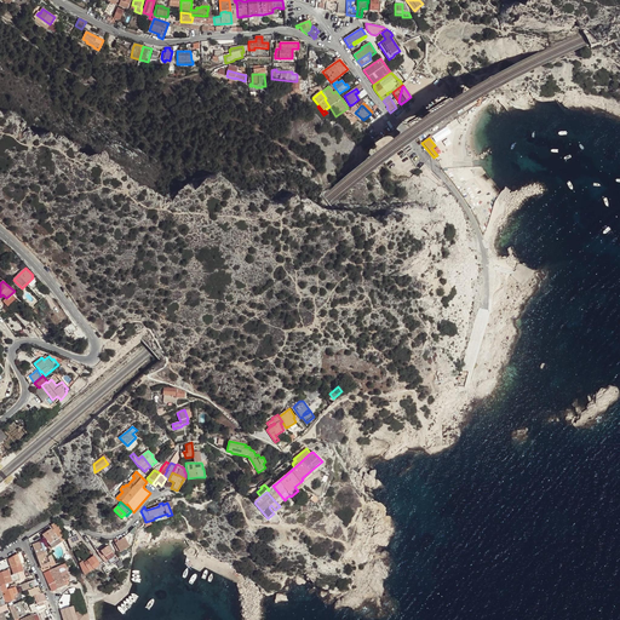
[(58,539),(63,537),(57,522),(52,524),(53,529),(52,530),(52,529),(42,535),(52,549),(61,543),(58,539)]
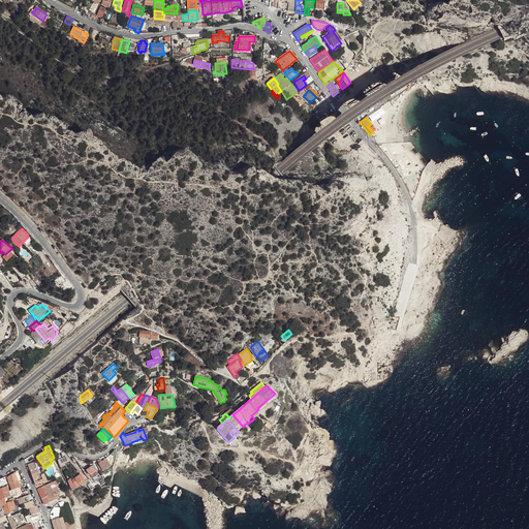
[(103,471),(110,466),(105,459),(101,462),(99,464),(103,471)]
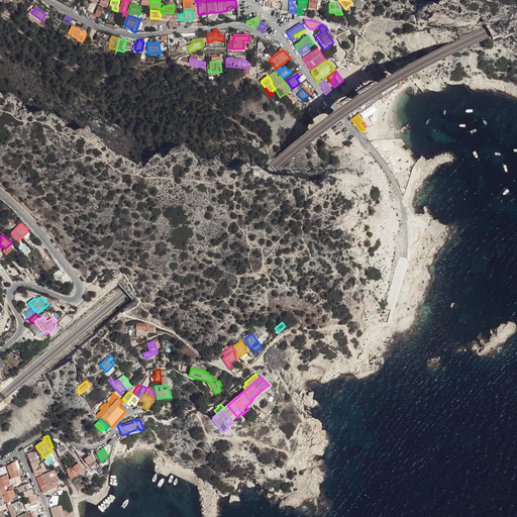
[(37,463),(32,451),(26,453),(33,474),(42,472),(41,469),(39,463),(39,462),(37,463)]
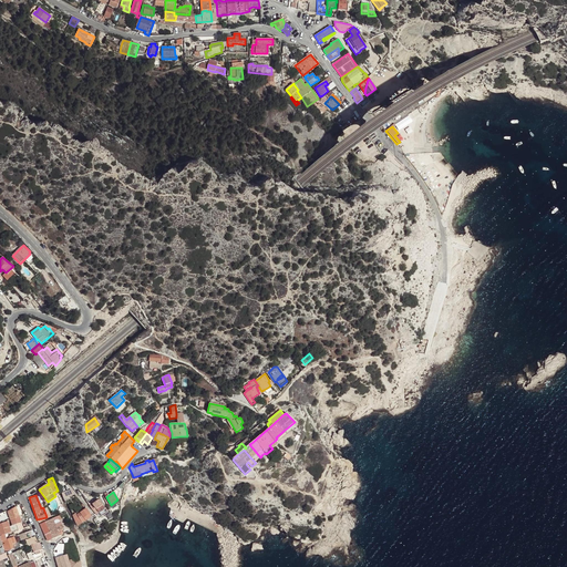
[(107,512),(99,500),(93,504),(91,505),(91,506),(94,511),(96,508),(99,512),(101,516),(107,512)]
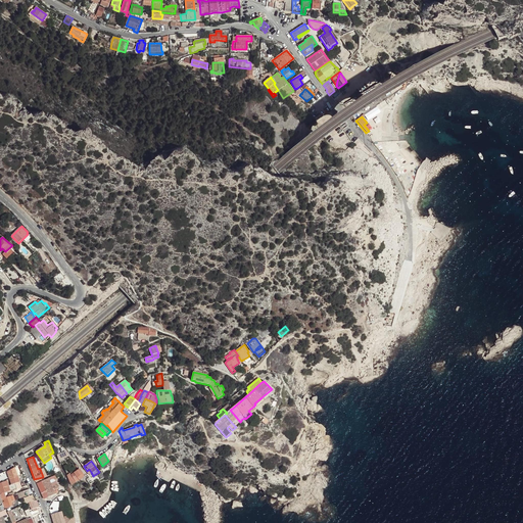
[(7,472),(10,479),(17,476),(20,475),(17,467),(7,472)]
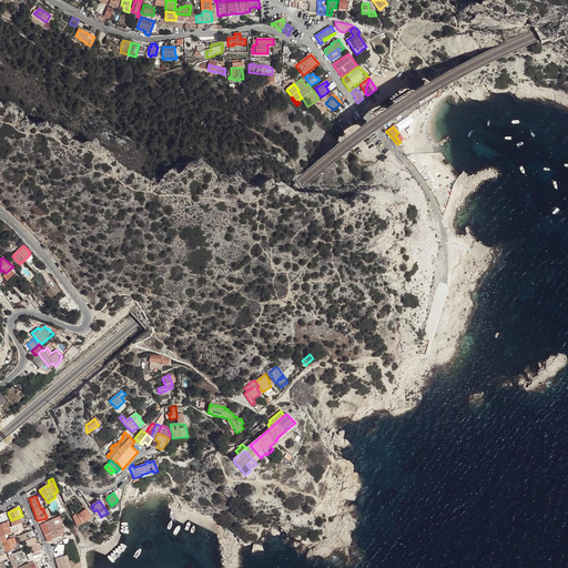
[(78,527),(79,527),(78,526),(92,517),(87,509),(74,518),(77,524),(78,527)]
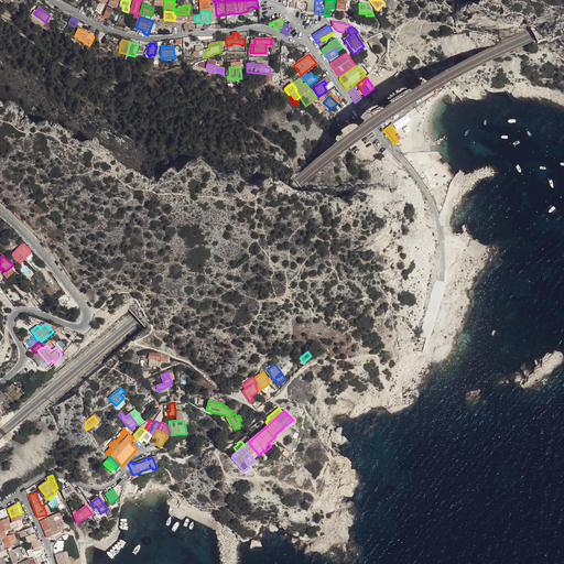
[(61,517),(60,512),(40,522),(44,532),(50,530),(53,535),(63,532),(61,528),(64,527),(61,519),(54,522),(53,519),(58,517),(60,518),(61,517)]
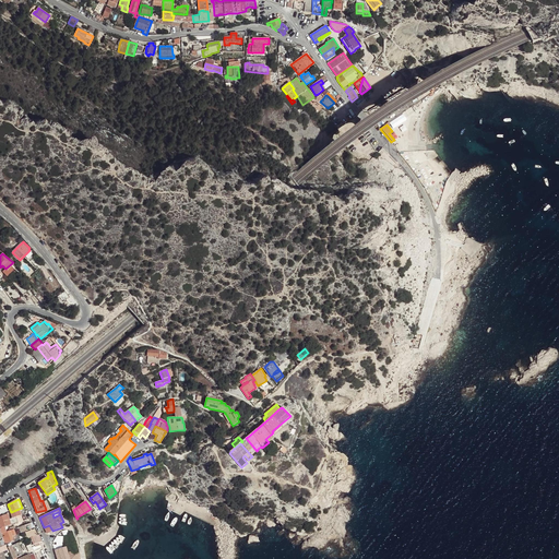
[(23,514),(24,514),(23,509),(19,510),(19,509),(11,512),(13,518),(15,516),(23,514)]
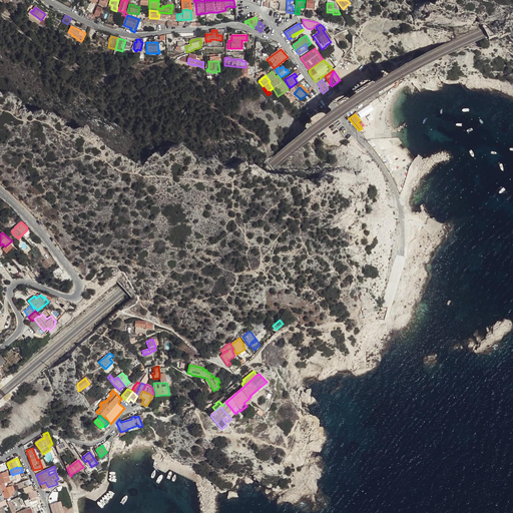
[(23,478),(21,472),(14,474),(17,480),(23,478)]
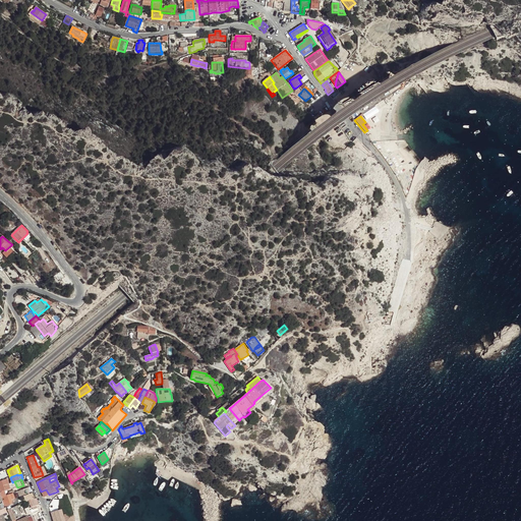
[(10,488),(14,487),(12,482),(8,484),(5,485),(0,486),(0,491),(3,491),(6,490),(6,491),(11,489),(10,488)]
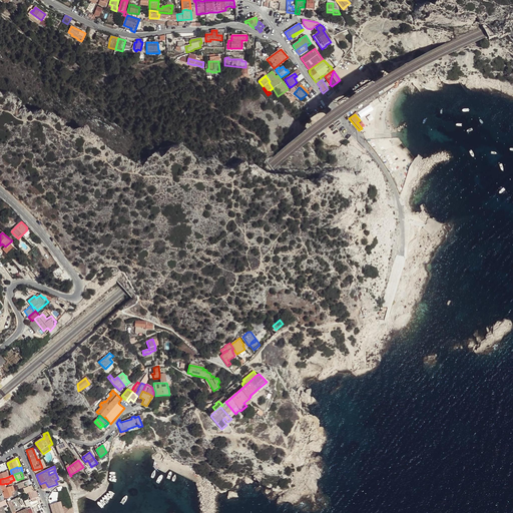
[(19,489),(32,484),(29,480),(17,484),(19,489)]
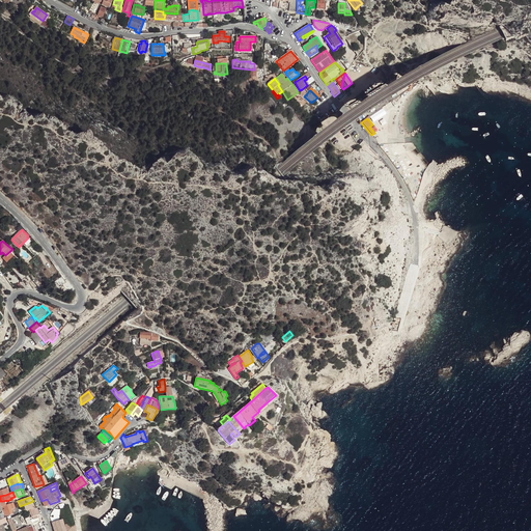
[(37,507),(35,502),(33,503),(33,502),(24,506),(25,509),(26,511),(37,507)]
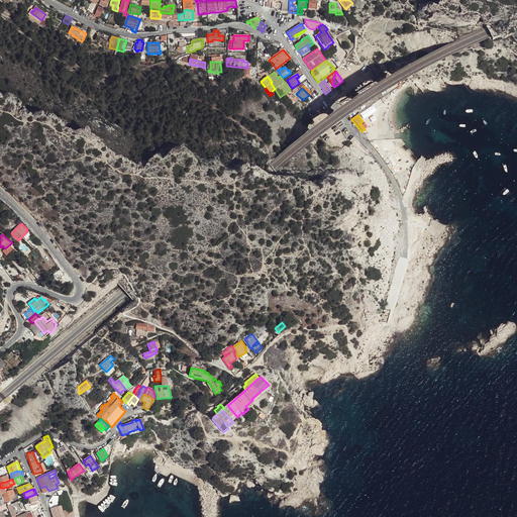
[(11,496),(15,495),(13,490),(5,493),(1,494),(2,496),(5,503),(13,500),(11,496)]
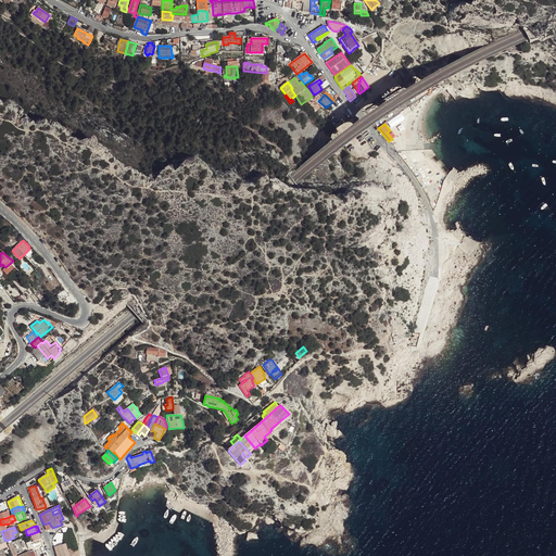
[(39,540),(40,539),(37,532),(32,534),(36,544),(35,544),(36,546),(41,545),(39,540)]
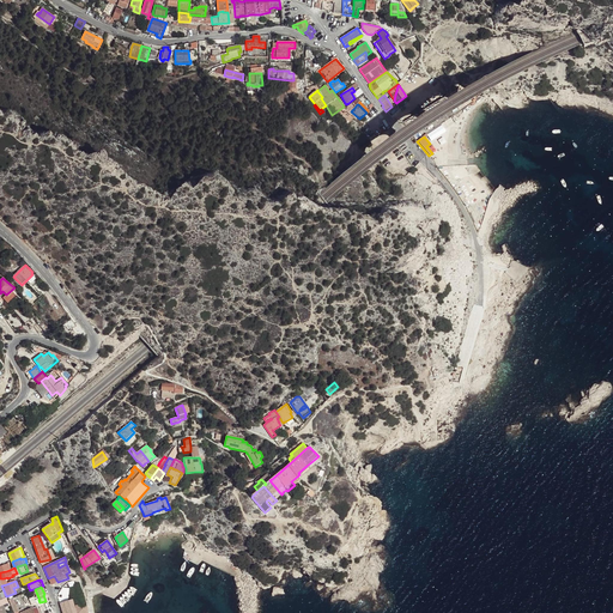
[(14,612),(18,612),(12,599),(7,600),(14,612)]
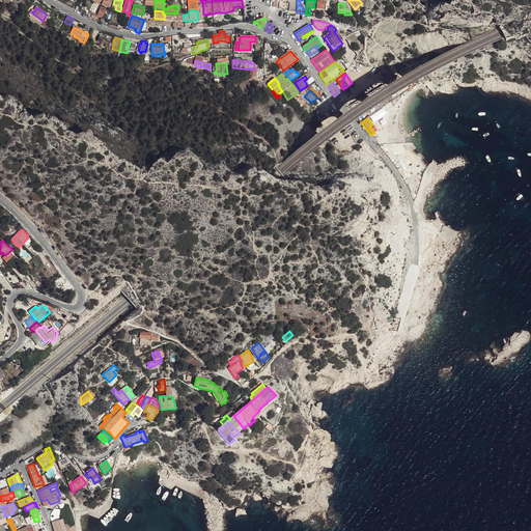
[(76,530),(75,524),(70,526),(65,527),(64,527),(62,520),(52,523),(54,530),(76,530)]
